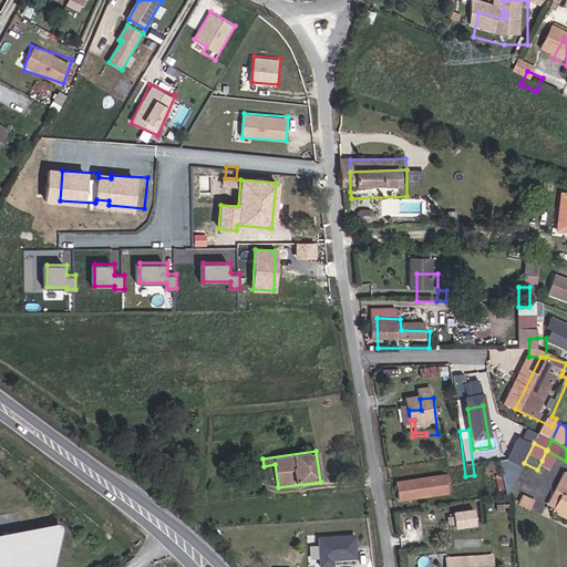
[(556,473),(565,477),(566,473),(566,461),(546,451),(542,461),(557,470),(556,473)]
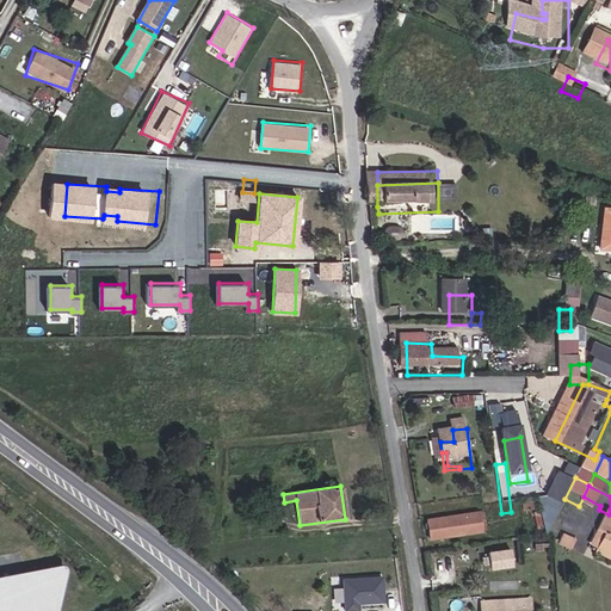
[(553,512),(548,505),(542,508),(547,516),(553,512)]
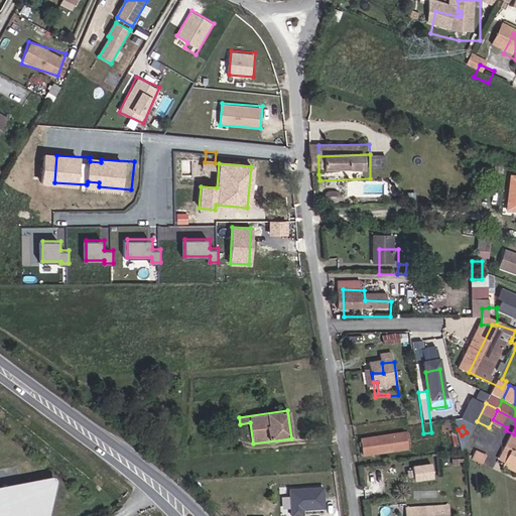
[(475,456),(485,434),(467,432),(462,435),(473,454),(475,456)]
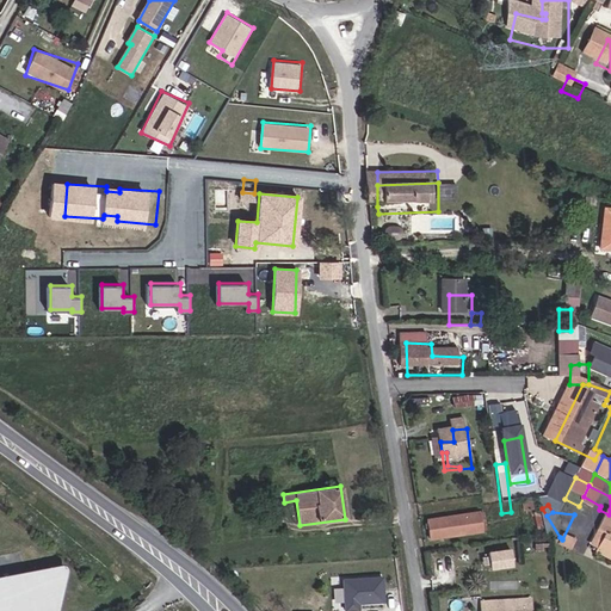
[(436,548),(475,542),(473,525),(433,530),(436,548)]
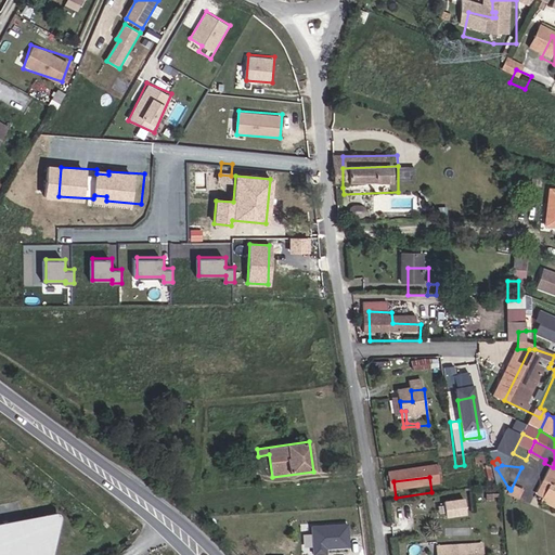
[(542,508),(547,511),(554,497),(554,492),(552,491),(542,508)]
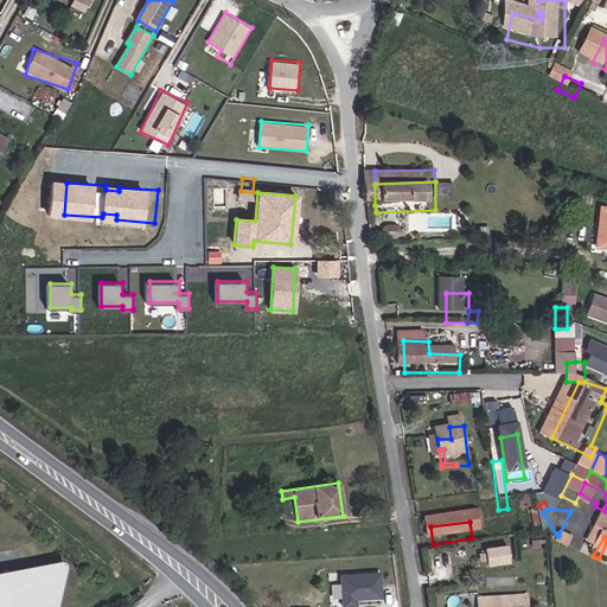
[(581,547),(573,542),(568,550),(577,555),(581,547)]
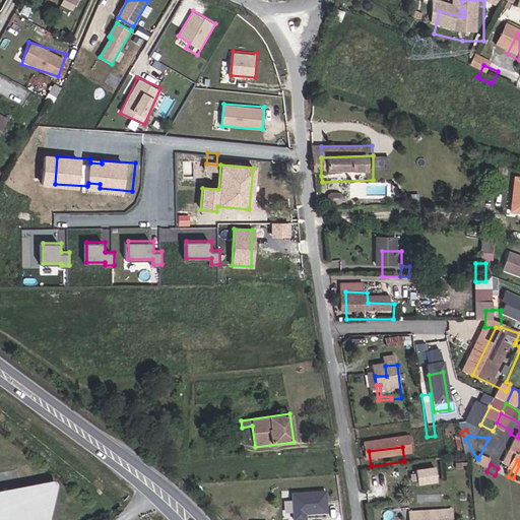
[(437,465),(417,467),(418,483),(438,482),(437,465)]
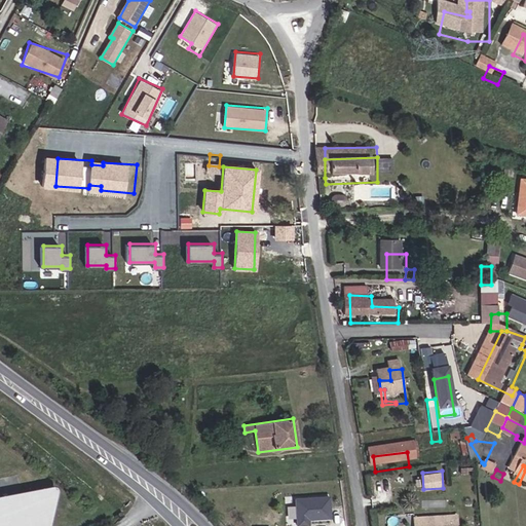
[(296,520),(331,521),(332,495),(297,495),(296,520)]
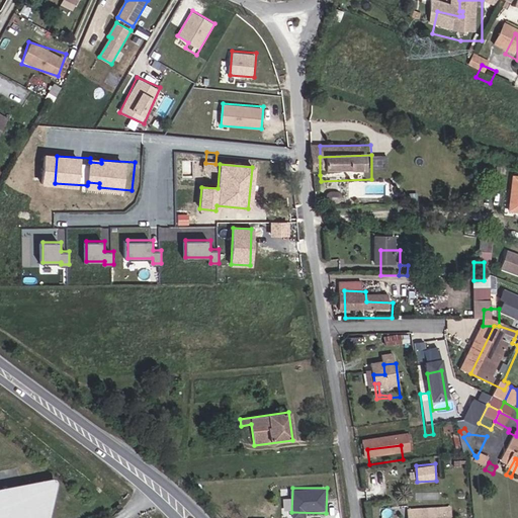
[(0,517),(39,517),(34,505),(0,510),(0,517)]
